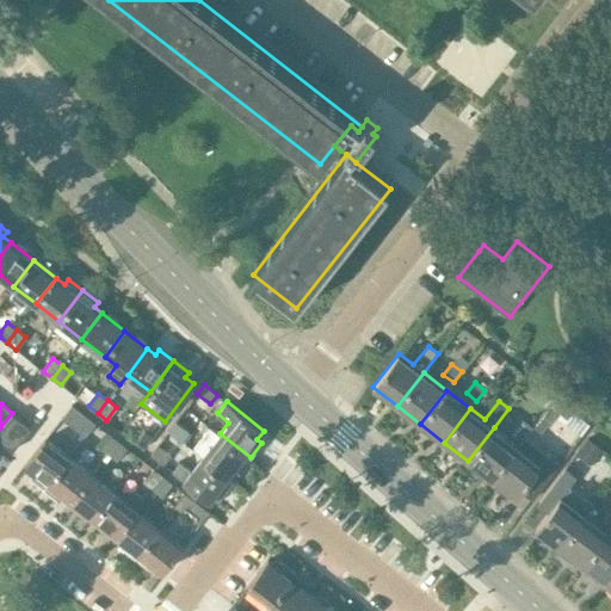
[(62,418),(85,436),(94,423),(72,405),(62,418)]
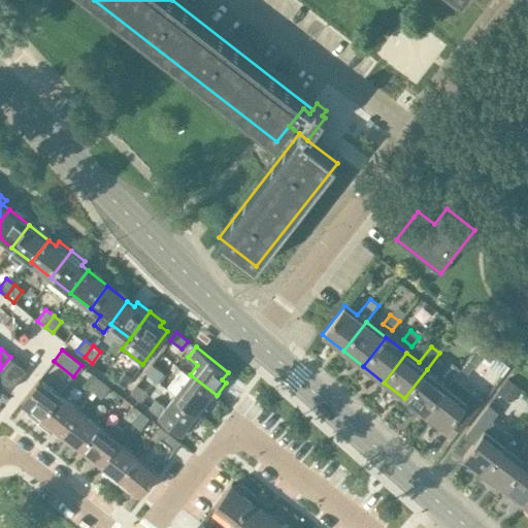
[(0,369),(0,380),(11,389),(27,369),(10,357),(0,369)]
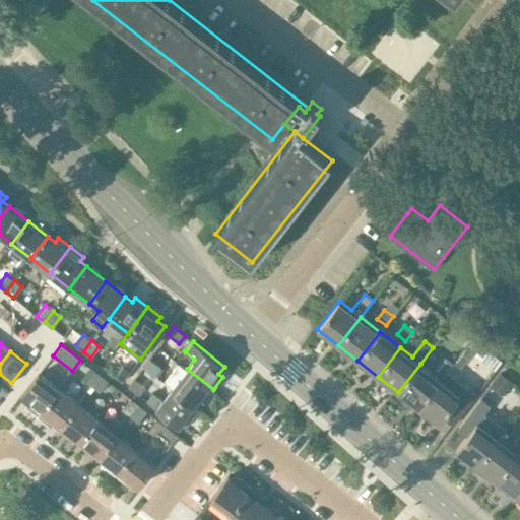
[(438,366),(445,372),(446,372),(447,372),(453,363),(445,356),(438,366)]
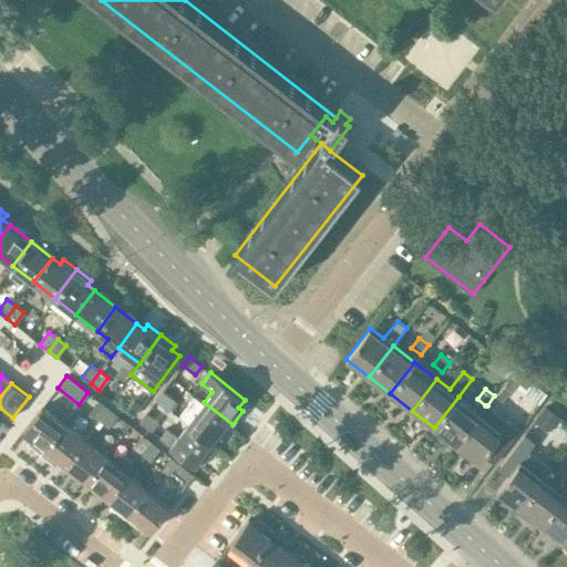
[(157,400),(168,409),(175,400),(164,391),(157,400)]
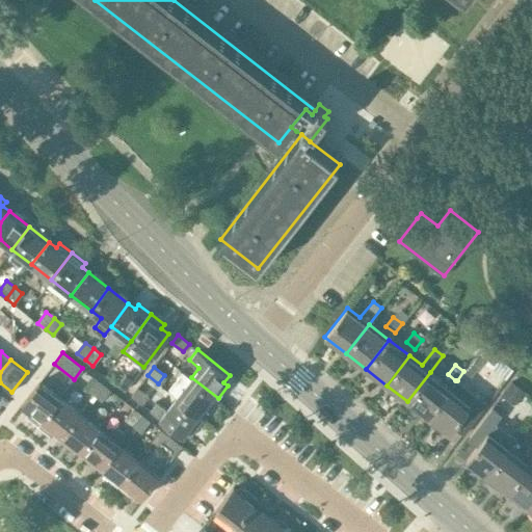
[(176,397),(203,419),(203,418),(198,415),(204,408),(208,411),(218,398),(191,377),(183,371),(167,391),(176,397)]
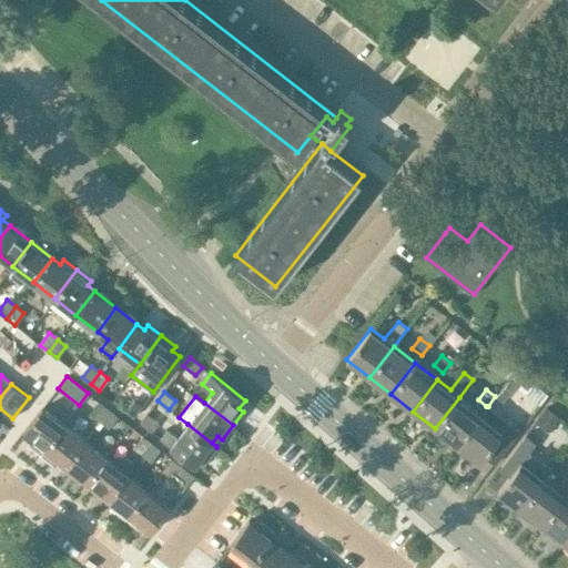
[(435,428),(457,445),(482,414),(480,414),(459,397),(435,428)]
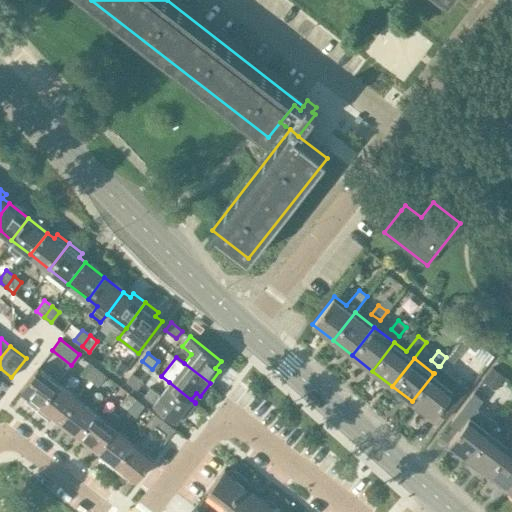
[(112,370),(120,376),(128,365),(121,359),(112,370)]
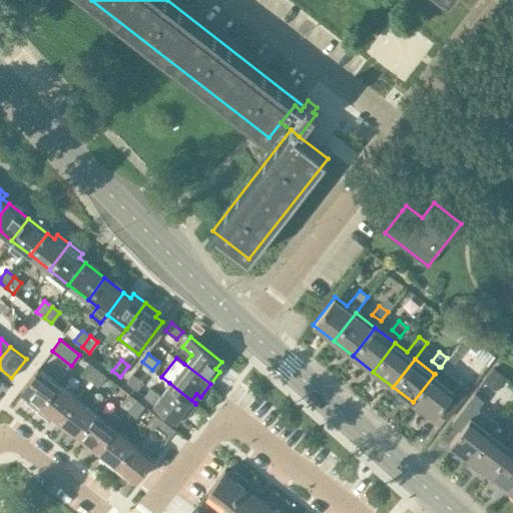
[(83,375),(90,381),(98,370),(91,364),(83,375)]
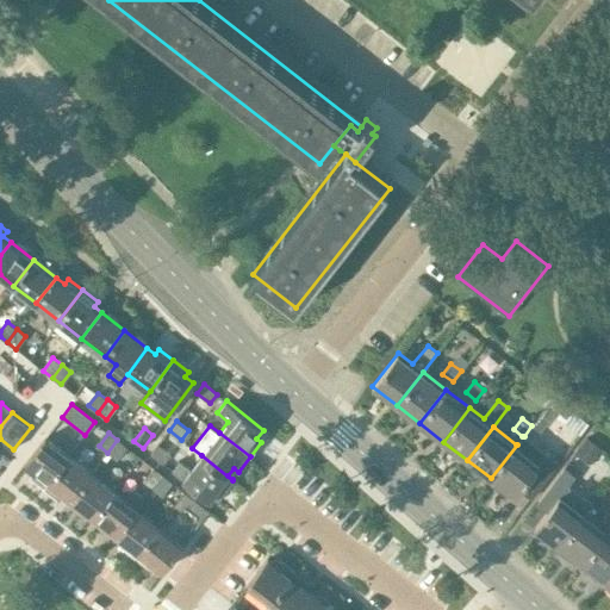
[(521,490),(531,498),(559,462),(524,436),(523,436),(522,436),(516,444),(517,444),(491,478),(515,497),(521,490)]
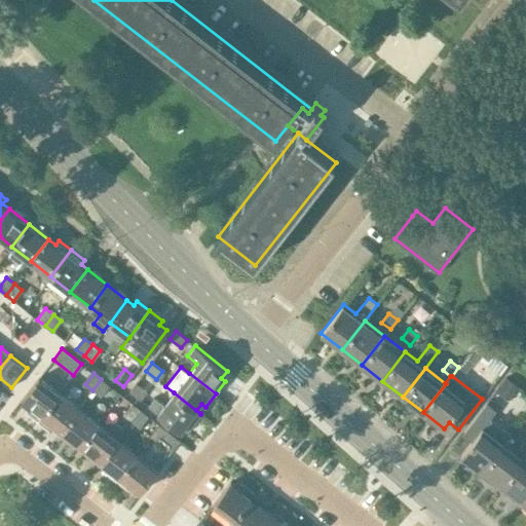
[(39,419),(60,392),(39,377),(22,400),(29,405),(26,409),(39,419)]
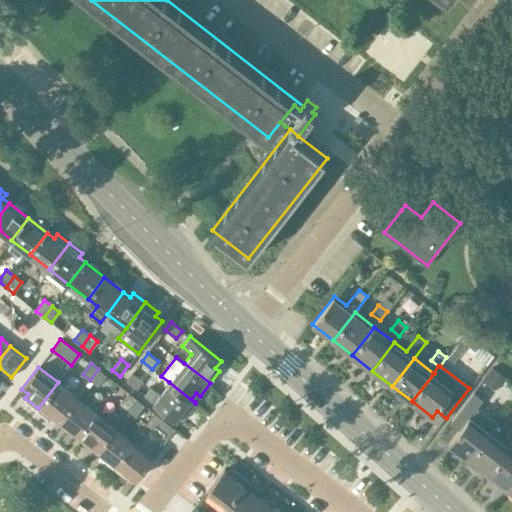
[(90,380),(98,386),(106,375),(98,369),(90,380)]
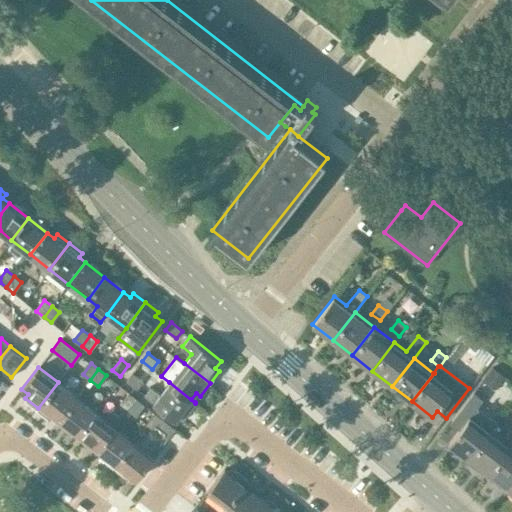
[(127,381),(137,389),(143,381),(133,373),(127,381)]
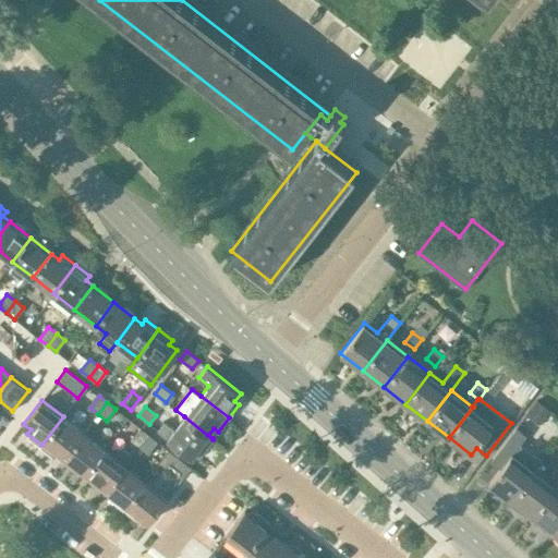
[(58,450),(65,457),(84,433),(63,416),(41,445),(55,455),(58,450)]
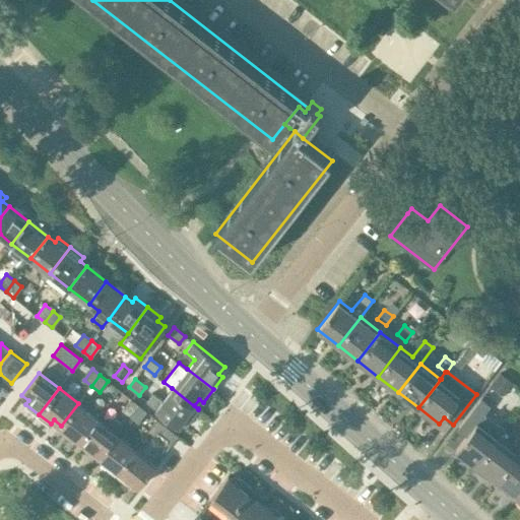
[(147,401),(179,426),(184,418),(189,421),(198,409),(172,388),(163,400),(153,393),(147,401)]
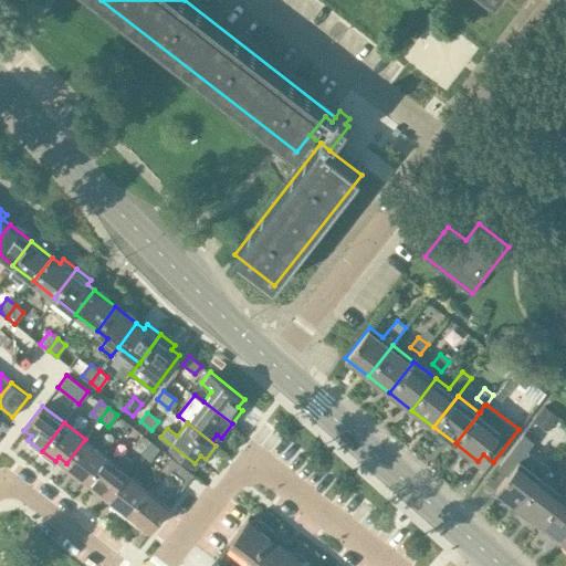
[(496,490),(519,507),(543,477),(549,468),(527,450),(534,441),(524,433),(499,467),(509,474),(496,490)]
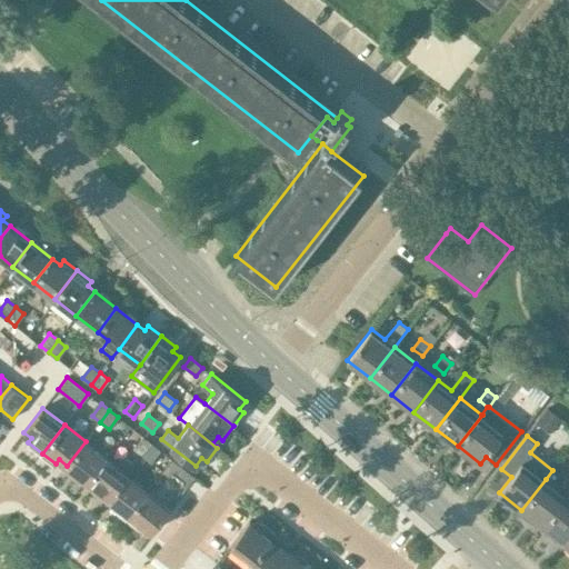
[(135,448),(142,455),(151,443),(143,437),(135,448)]
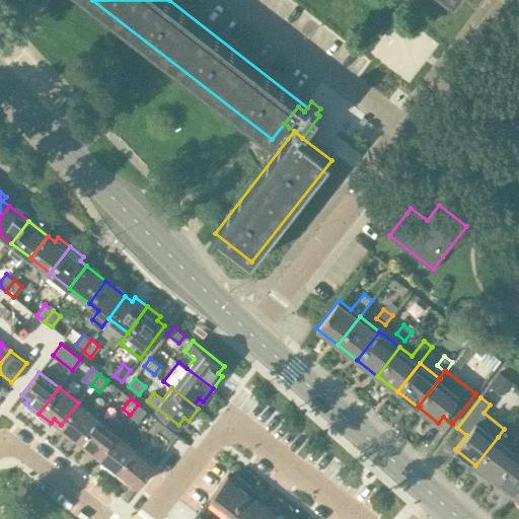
[(61,425),(80,439),(97,418),(78,402),(61,425)]
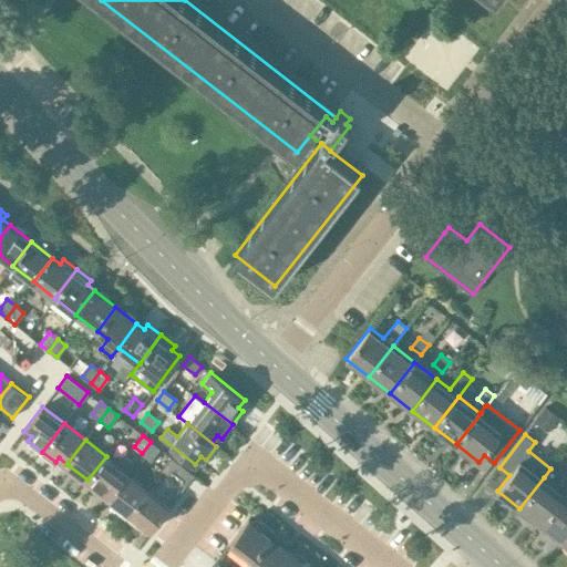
[(142,453),(151,460),(160,449),(151,442),(142,453)]
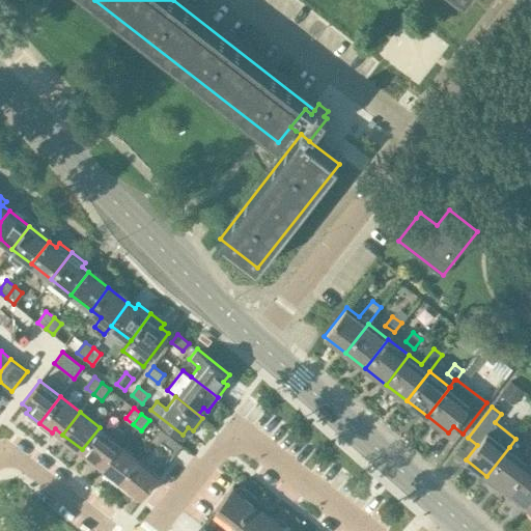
[(102,465),(119,443),(117,441),(124,431),(115,425),(108,434),(100,427),(82,449),(102,465)]
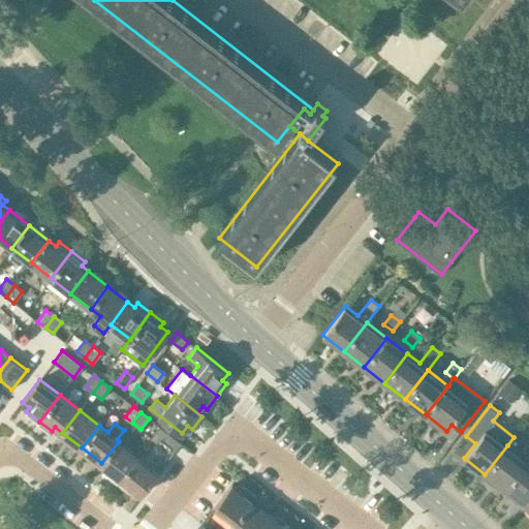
[(152,438),(173,454),(181,442),(160,427),(152,438)]
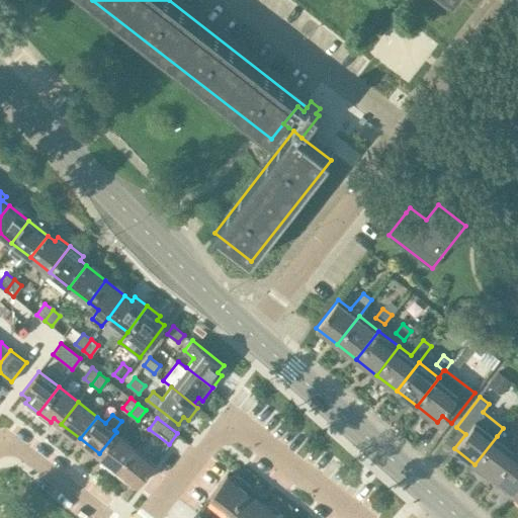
[(115,472),(136,446),(116,432),(99,453),(106,458),(102,462),(115,472)]
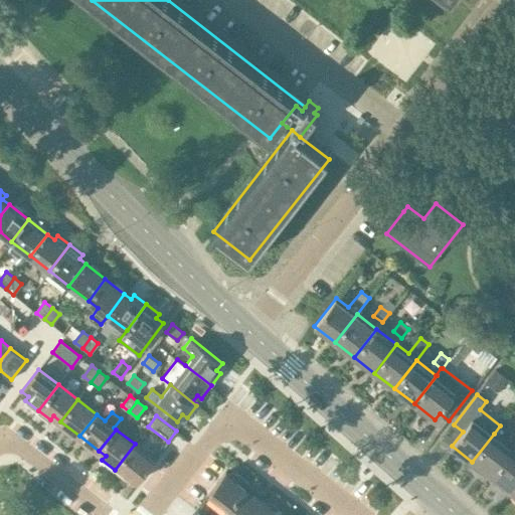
[(472,462),(492,477),(514,449),(514,447),(514,430),(506,443),(494,434),(472,462)]
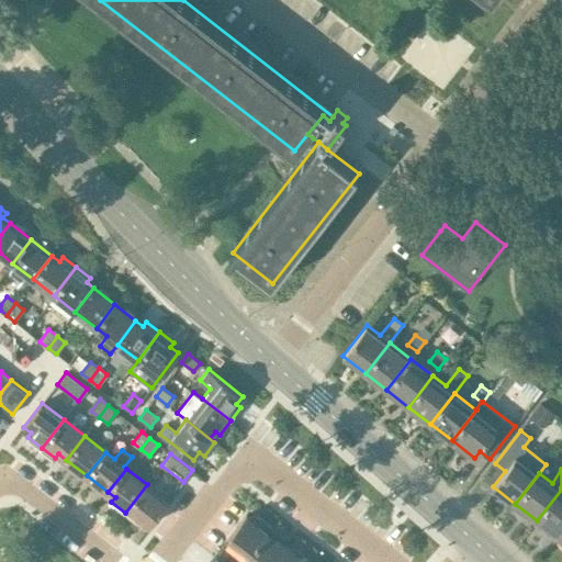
[(142,519),(149,525),(168,501),(147,484),(125,513),(138,524),(142,519)]
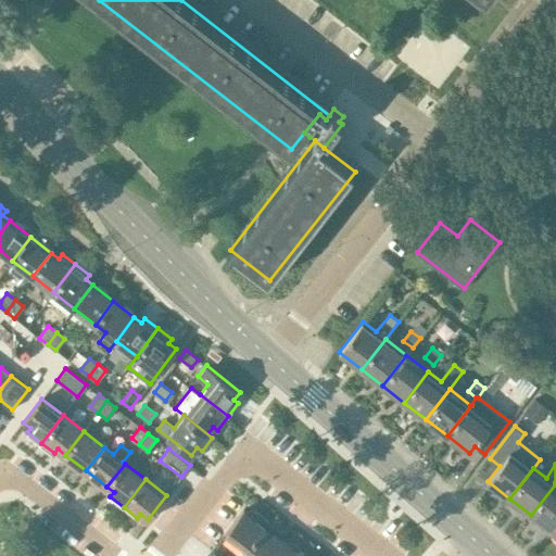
[(531,515),(553,532),(555,527),(555,485),(555,484),(531,515)]
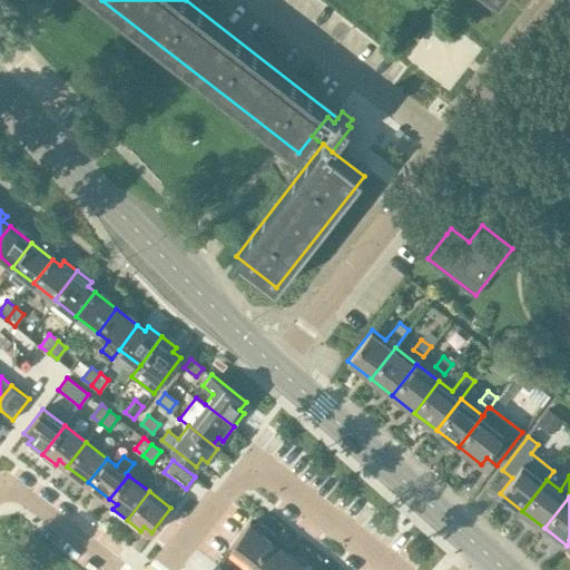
[(232,546),(253,562),(275,534),(262,523),(258,528),(249,521),(232,546)]
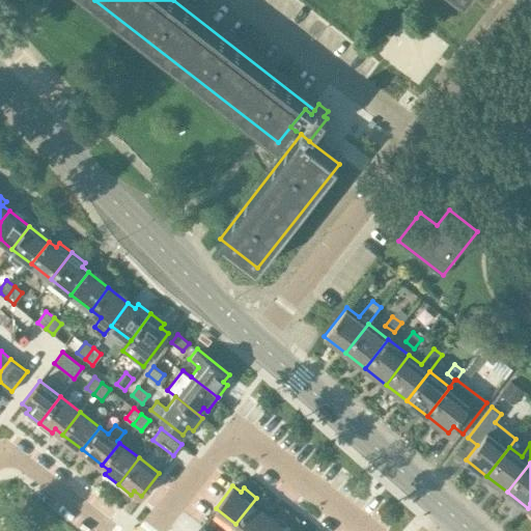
[(235,524),(244,530),(261,530),(273,516),(266,511),(269,507),(256,498),(235,524)]
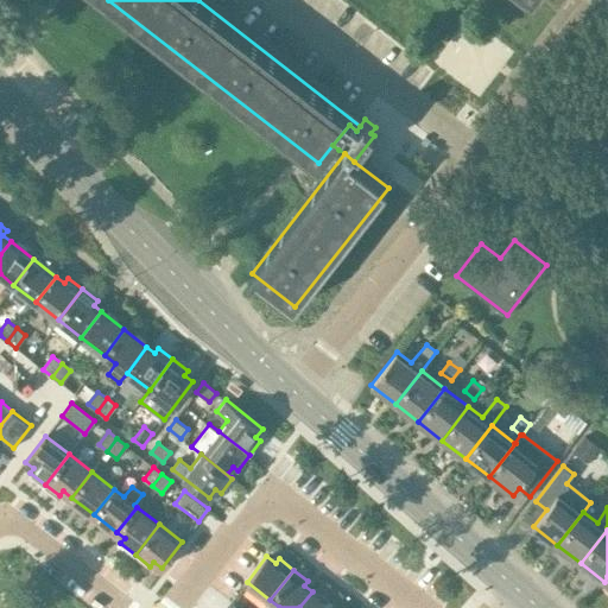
[(299,607),(333,607),(312,591),(299,607)]
